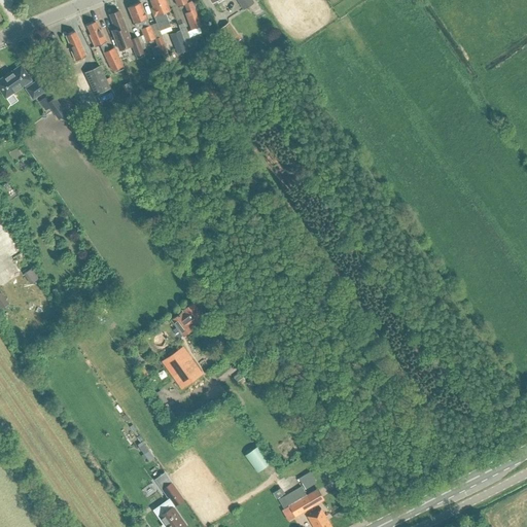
[(160,31),(170,26),(165,11),(169,10),(165,0),(150,0),(153,7),(150,8),(160,31)]
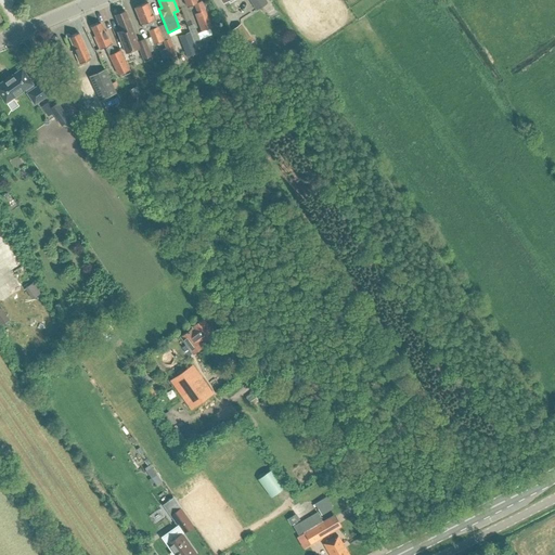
[(196,0),(183,0),(186,7),(194,3),(197,13),(195,14),(202,31),(211,28),(201,1),(197,2),(196,0)]
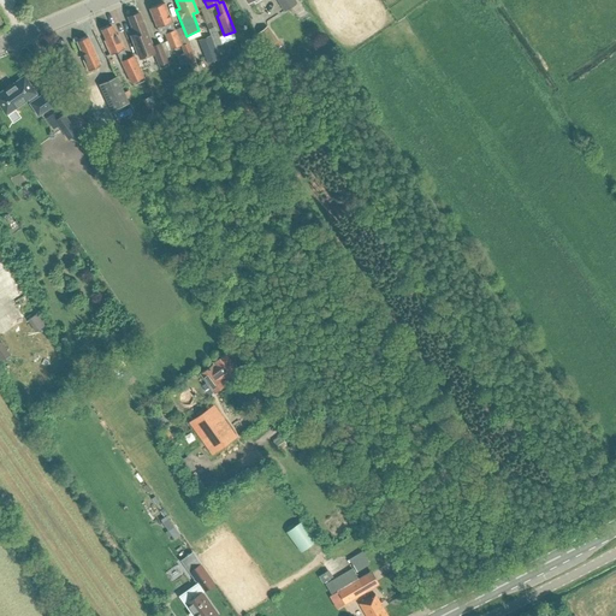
[(274,0),(283,12),(295,4),(292,0),(274,0)]
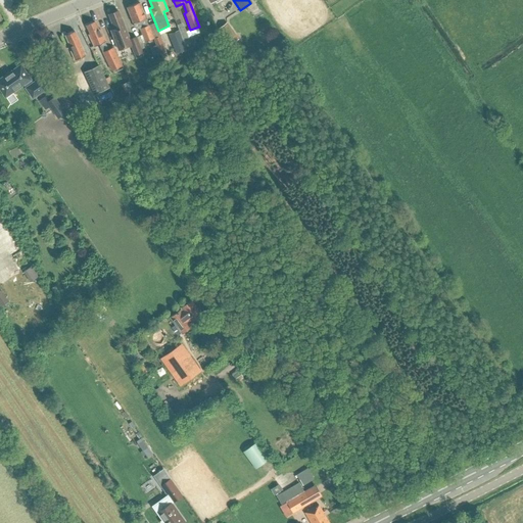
[(153,38),(153,37),(140,2),(127,7),(135,29),(138,29),(140,29),(145,42),(153,38)]
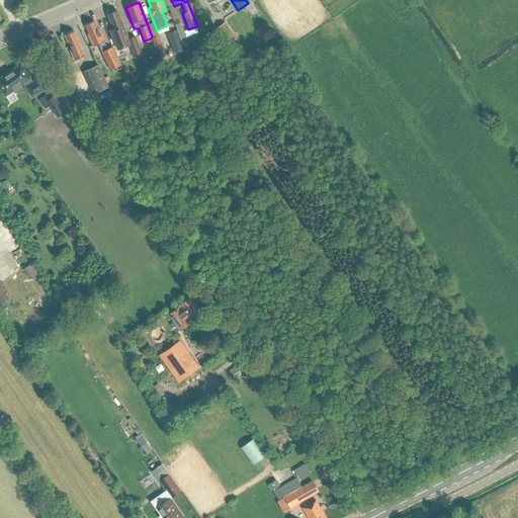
[(116,10),(107,14),(106,14),(111,29),(108,30),(115,50),(130,45),(134,55),(141,52),(135,36),(127,39),(122,27),(123,27),(120,17),(119,17),(116,10)]
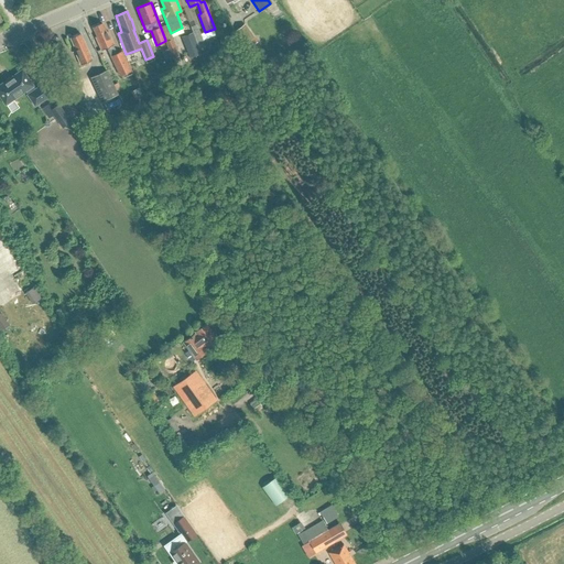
[(116,54),(111,45),(114,44),(108,31),(106,32),(101,23),(94,28),(97,35),(95,36),(101,50),(105,47),(119,76),(130,71),(121,52),(116,54)]
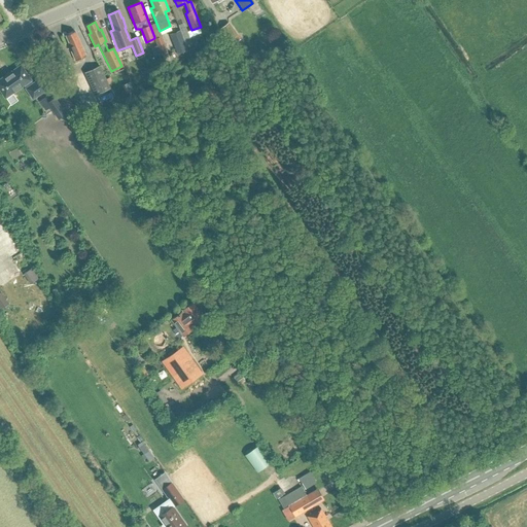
[(237,35),(226,23),(217,30),(226,42),(237,35)]
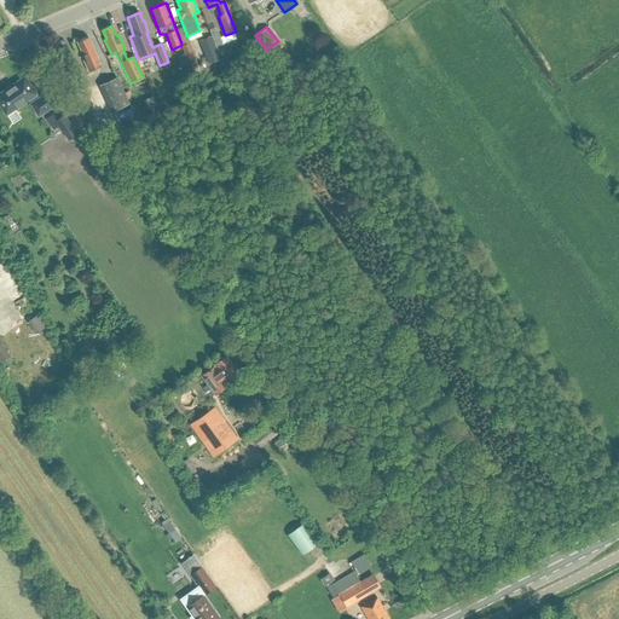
[(217,32),(209,34),(218,53),(224,51),(217,32)]
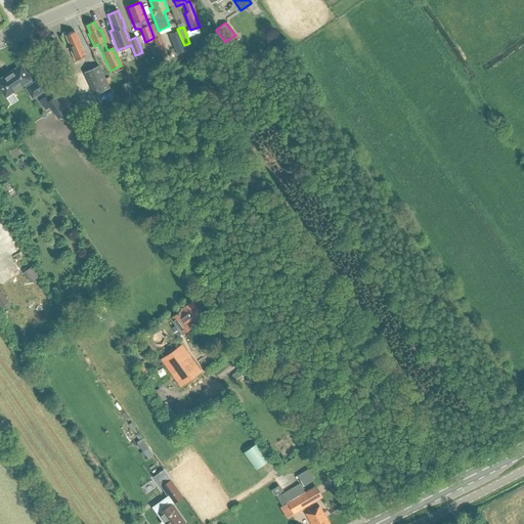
[(75,59),(85,55),(74,31),(66,35),(70,44),(68,45),(75,59)]
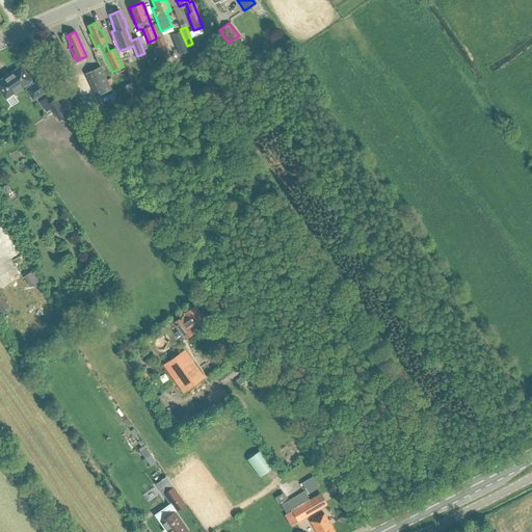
[(168,53),(168,52),(162,36),(156,40),(162,55),(163,55),(168,53)]
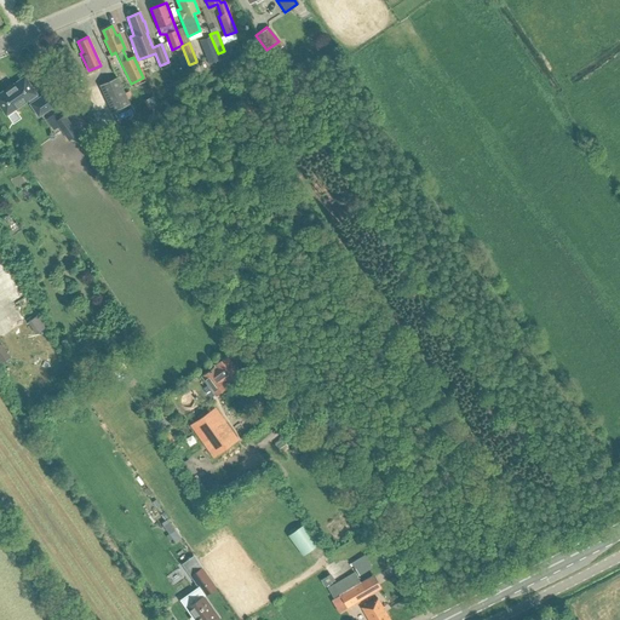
[(214,47),(202,52),(207,63),(219,59),(214,47)]
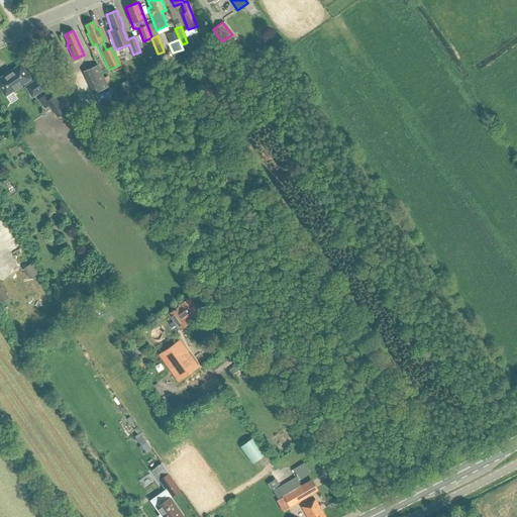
[(32,97),(46,87),(39,77),(32,82),(20,64),(0,78),(0,88),(5,96),(23,83),(32,97)]
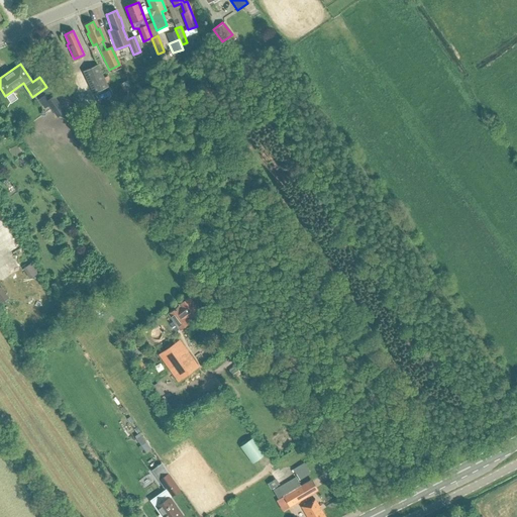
[(93,93),(108,86),(98,65),(83,71),(93,93)]
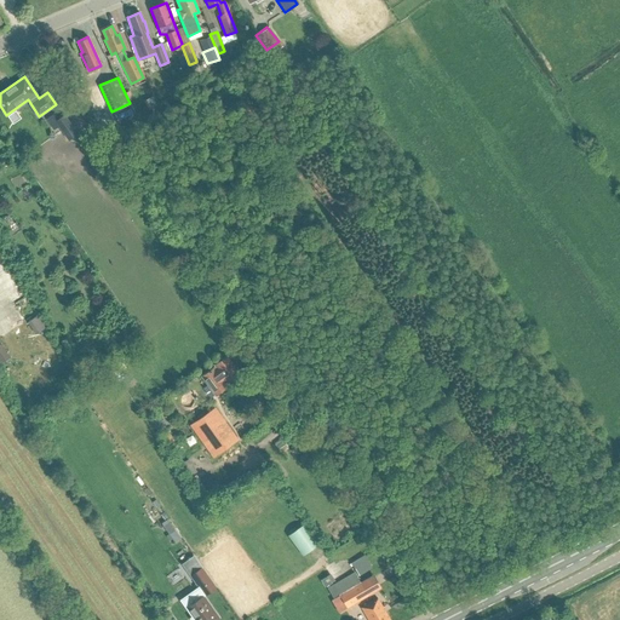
[(80,139),(63,114),(53,120),(51,116),(45,120),(52,131),(57,127),(67,142),(72,138),(74,143),(80,139)]
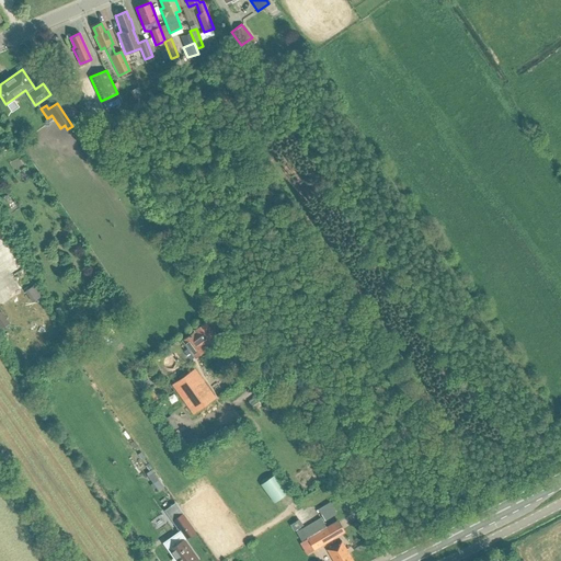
[(41,296),(33,285),(24,292),(31,302),(41,296)]
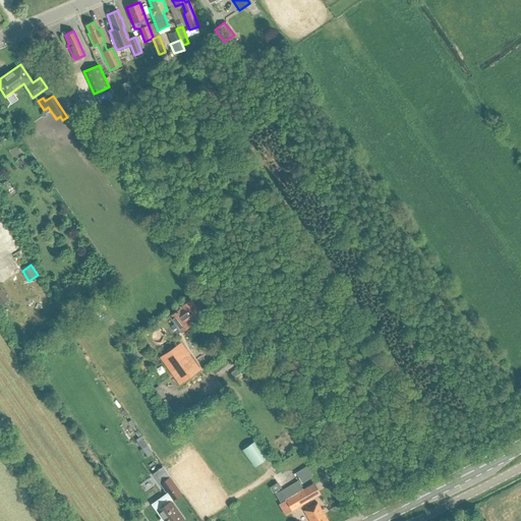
[(190,298),(180,306),(167,315),(179,333),(192,323),(190,320),(200,312),(190,298)]
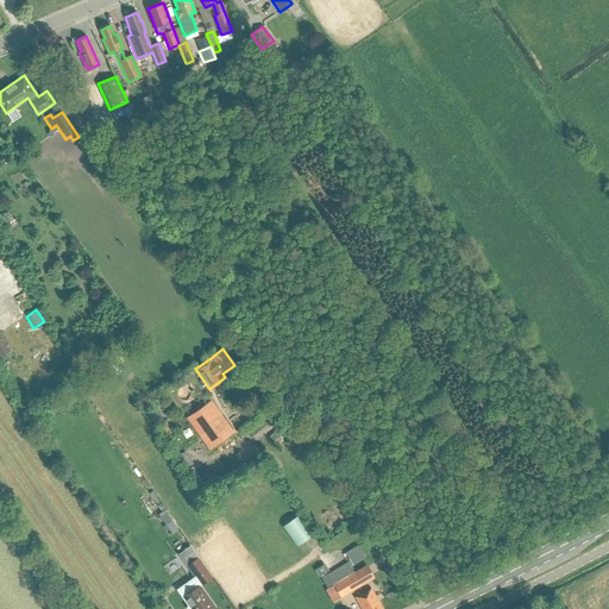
[(208,450),(234,432),(211,400),(186,418),(208,450)]
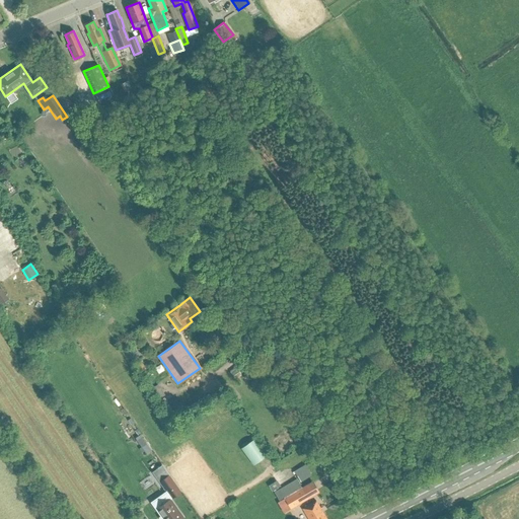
[(139,355),(133,346),(125,352),(132,361),(139,355)]
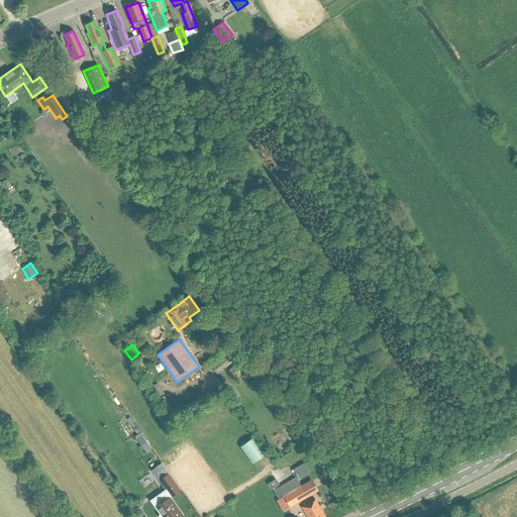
[(251,463),(265,454),(251,437),(239,446),(251,463)]
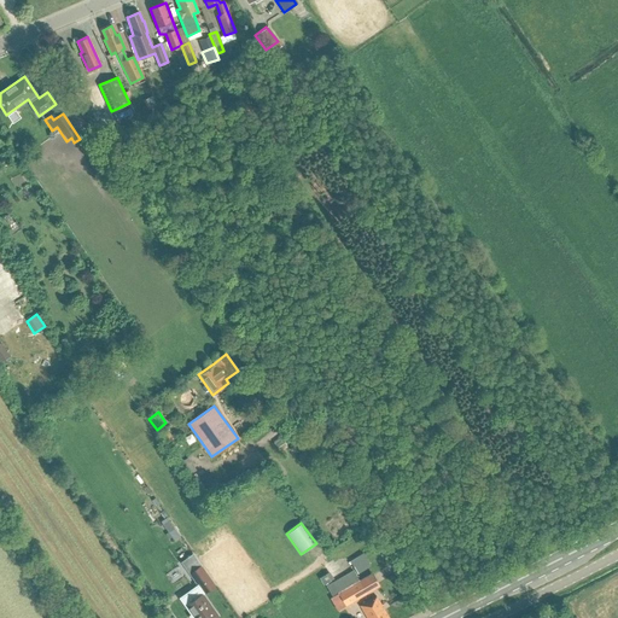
[(356,552),(360,565),(374,561),(369,548),(356,552)]
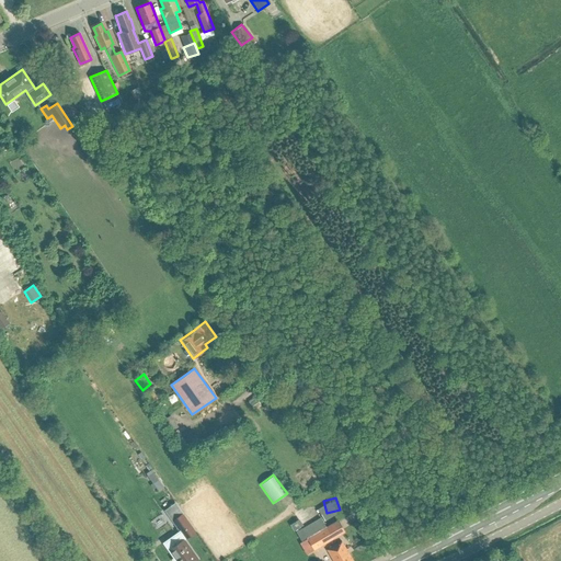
[(171,522),(183,539),(194,531),(182,514),(171,522)]
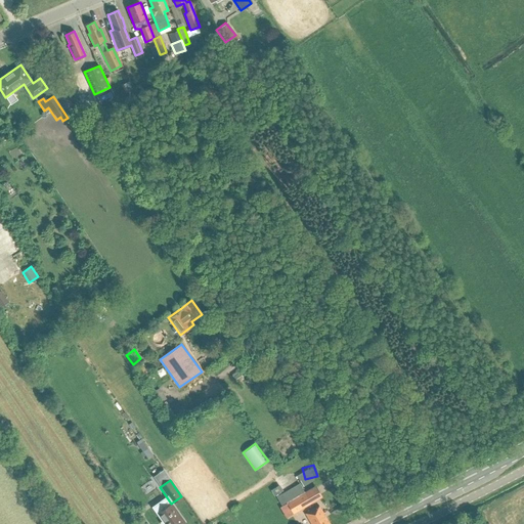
[(299,483),(290,488),(275,497),(280,506),(287,503),(293,513),(311,503),(299,483)]
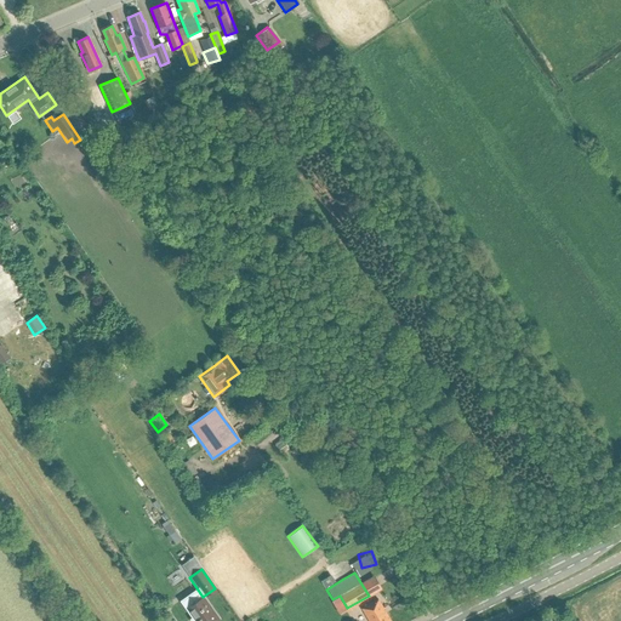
[(329,575),(319,581),(323,588),(334,582),(329,575)]
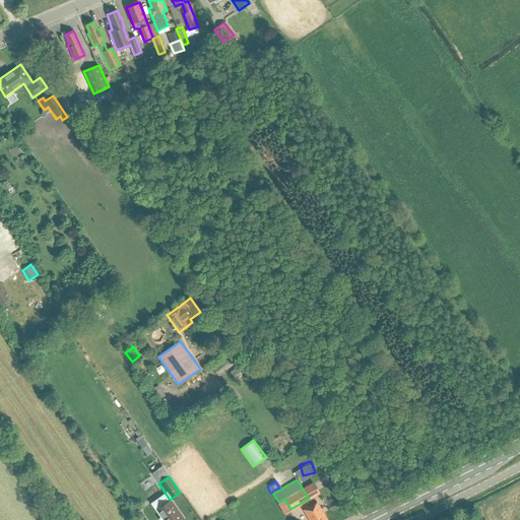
[(164,519),(179,519),(183,518),(170,500),(156,509),(164,519)]
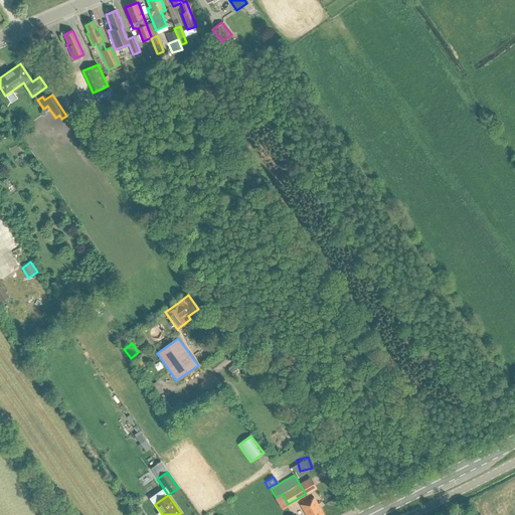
[(306,514),(324,514),(313,497),(300,504),(306,514)]
